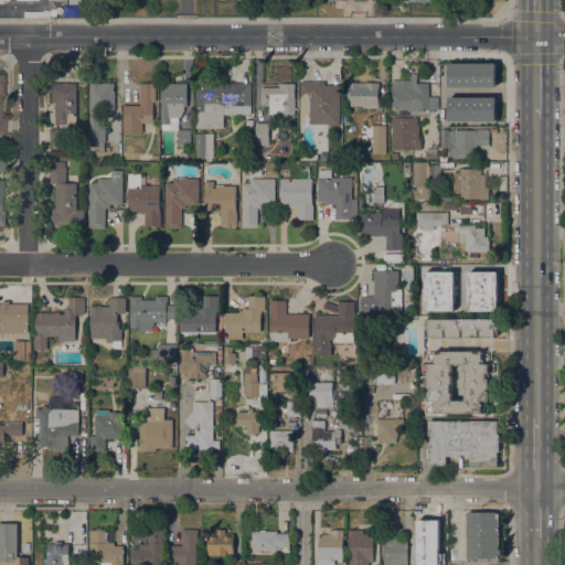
[(494,87),(496,63),(447,62),(447,86),(494,87)]
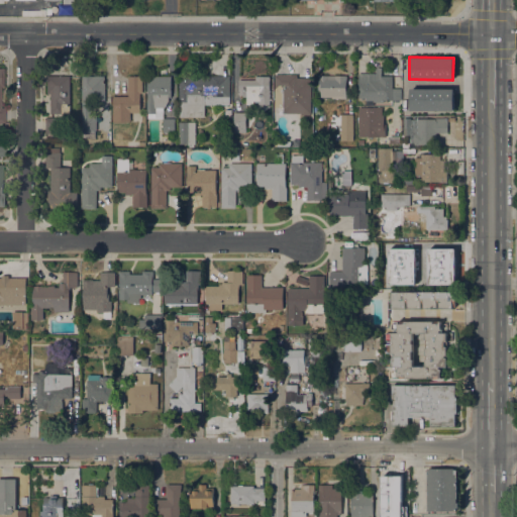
[(392,100),(384,100),(384,102),(374,102),(374,100),(366,100),(366,98),(357,98),(358,73),(376,73),(376,68),(382,68),(382,76),(393,76),(392,100)]
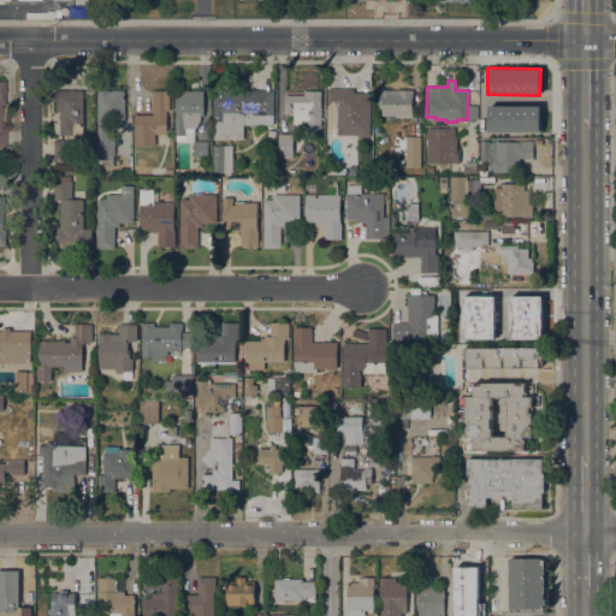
[(327,88),(354,88),(354,93),(368,93),(368,95),(371,95),(371,135),(369,135),(369,137),(357,137),(357,135),(337,135),(337,128),(327,128),(327,106),(327,88)]
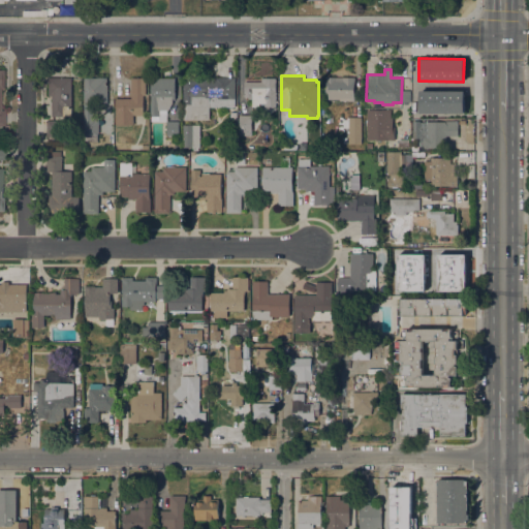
[(71,116),(52,116),(52,95),(49,95),(49,76),(71,78),(71,116)]
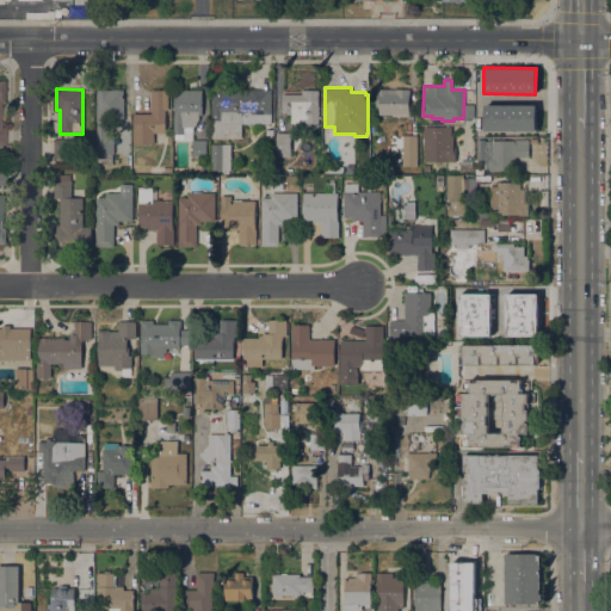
[(271,124),(242,124),(242,139),(211,139),(211,88),(271,90),(271,124)]
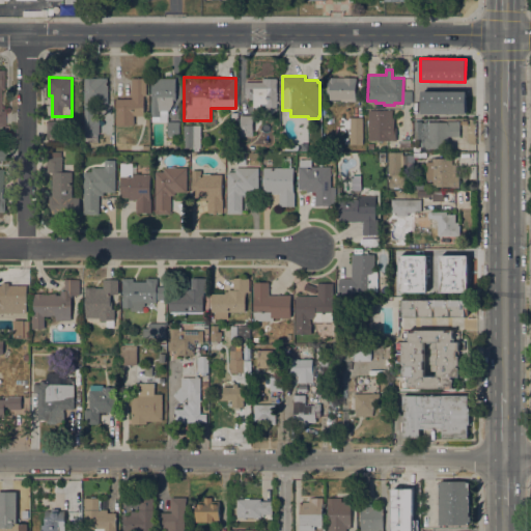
[(84,78),(107,78),(107,85),(108,85),(108,104),(94,104),(94,117),(100,117),(100,134),(99,134),(99,136),(98,136),(98,141),(85,141),(85,136),(84,136),(84,78)]
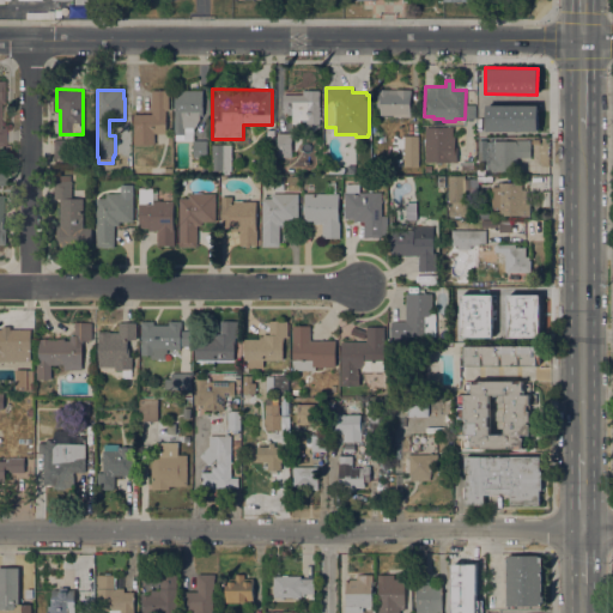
[(169,110),(167,110),(167,134),(155,134),(155,144),(134,144),(134,114),(152,114),(152,90),(169,90),(169,110)]
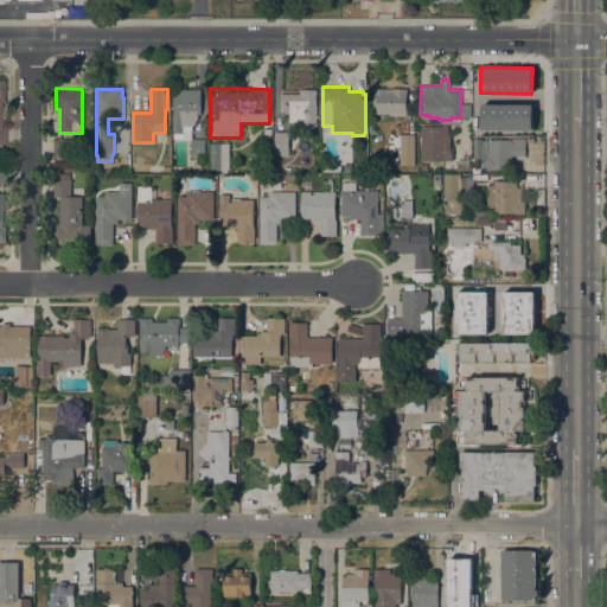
[(173,89),(200,89),(200,114),(198,114),(198,117),(193,126),(183,126),(184,134),(173,134),(173,89)]
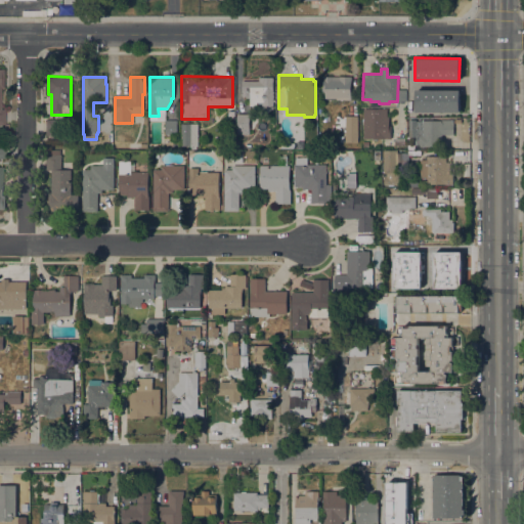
[(273,105),(262,106),(262,103),(258,103),(258,101),(257,101),(257,105),(250,105),(250,98),(247,98),(247,96),(242,96),(242,81),(259,81),(259,77),(272,77),(273,105)]
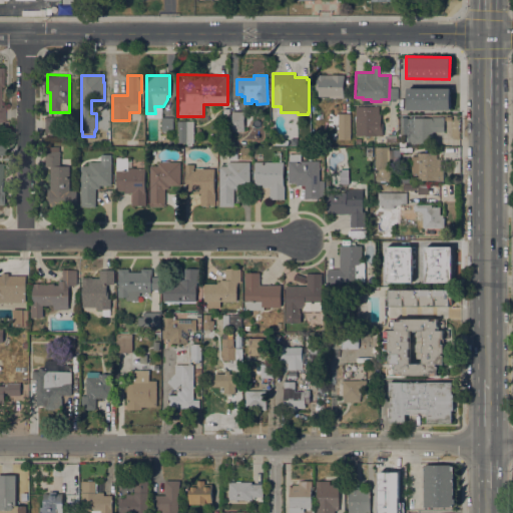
[(330,98),(330,96),(318,96),(318,89),(317,89),(316,89),(316,85),(317,85),(317,75),(344,75),(344,98),(330,98)]
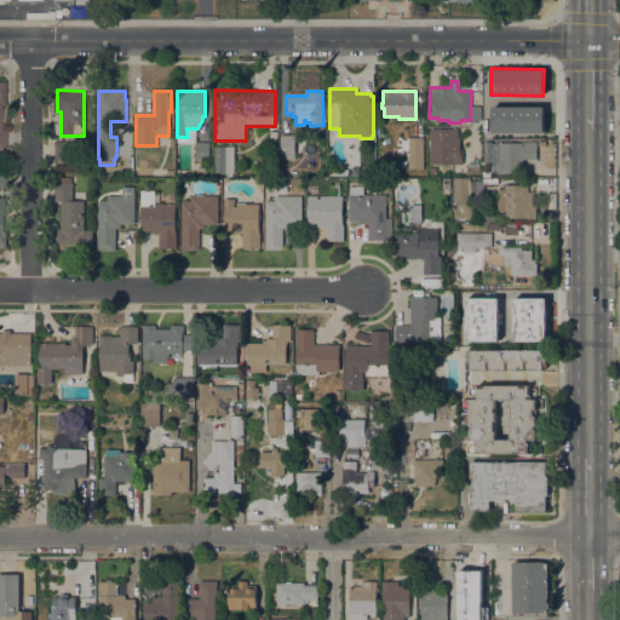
[(544,107),(491,105),(491,132),(543,133),(544,107)]
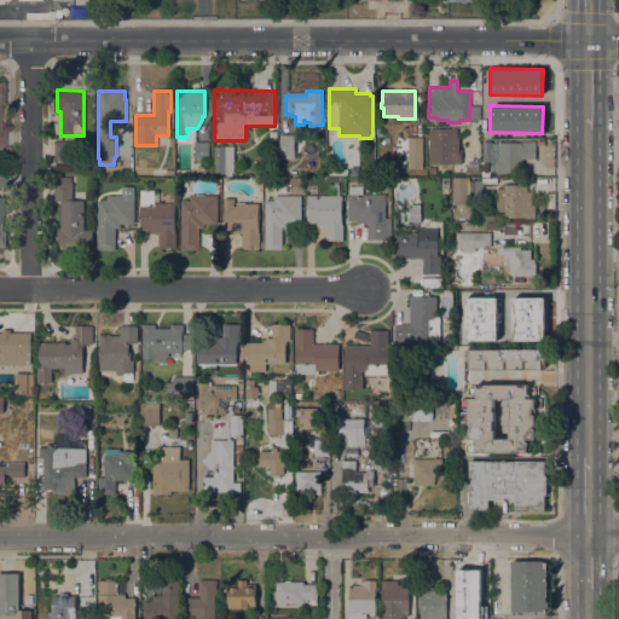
[(431,128),(457,128),(457,137),(460,137),(460,146),(462,146),(462,163),(429,162),(431,128)]
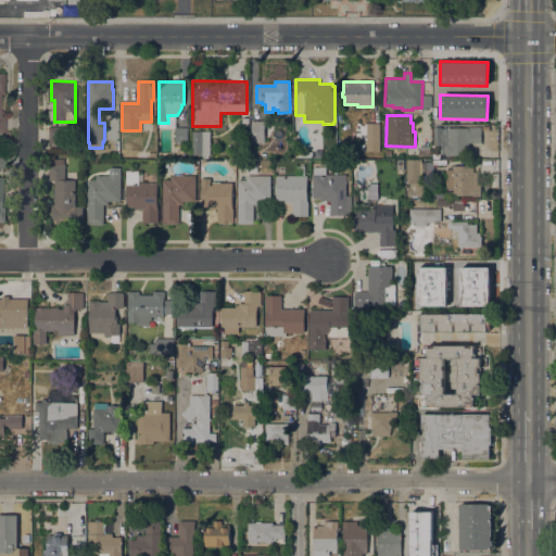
[(265,142),(251,142),(251,121),(264,121),(265,142)]
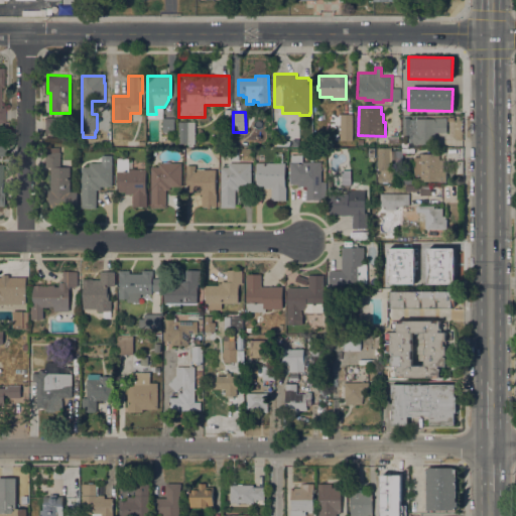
[(353,140),(341,140),(340,125),(335,125),(335,116),(340,116),(340,114),(352,114),(353,140)]
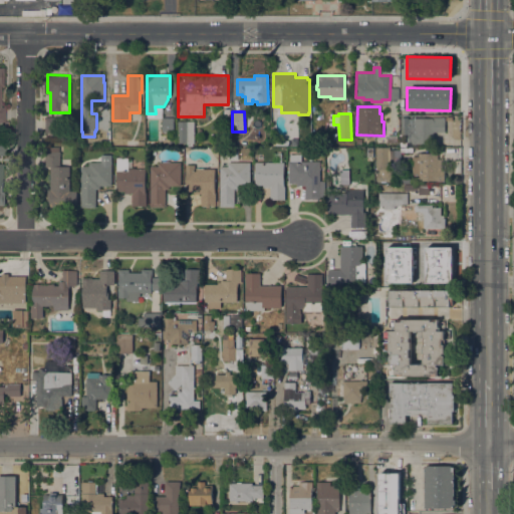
[(59,116),(58,132),(45,132),(45,116),(59,116)]
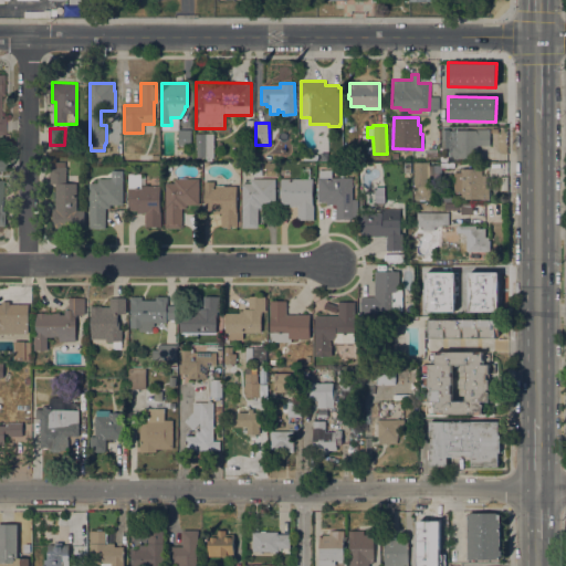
[(475,129),(490,128),(491,145),(478,146),(478,158),(452,159),(452,158),(447,158),(447,147),(442,147),(441,129),(449,129),(449,130),(475,129)]
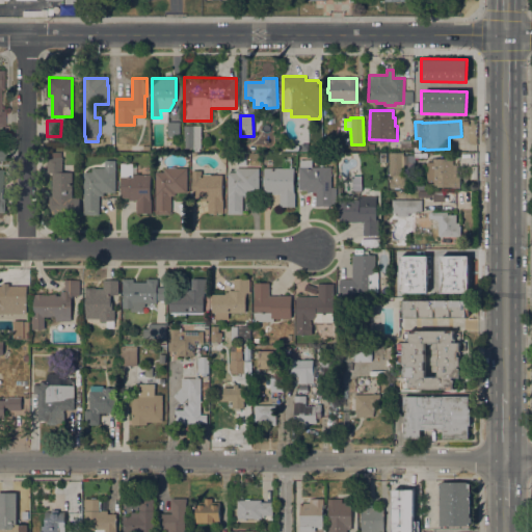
[(180,122),(180,136),(167,136),(167,122),(180,122)]
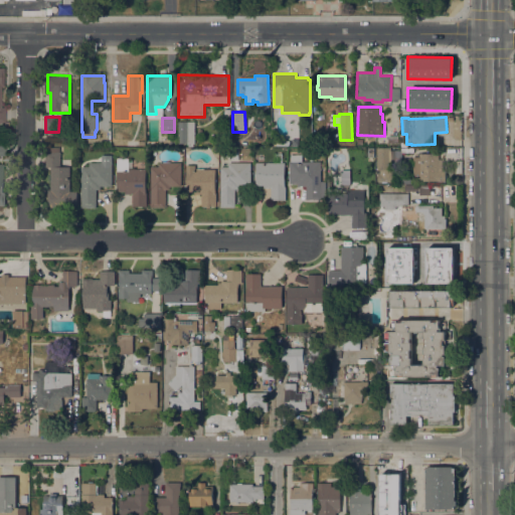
[(195,144),(193,144),(193,147),(188,147),(188,144),(178,144),(178,122),(194,122),(195,144)]
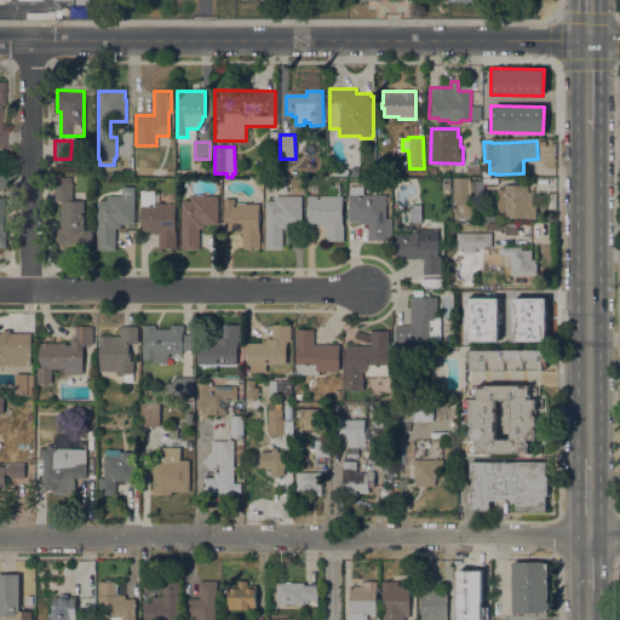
[(84,230),(92,230),(92,242),(56,242),(55,177),(72,177),(72,183),(73,183),(73,195),(70,195),(70,201),(84,201),(84,230)]
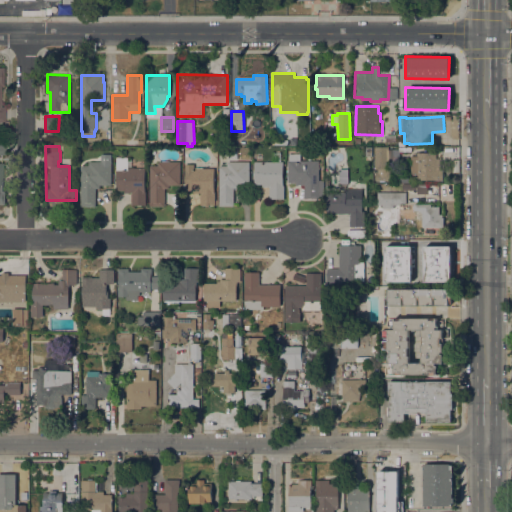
[(374,147),(388,147),(388,150),(392,150),(392,160),(389,160),(389,169),(390,169),(390,172),(392,172),(393,180),(375,181),(375,172),(378,172),(377,169),(375,169),(374,147)]
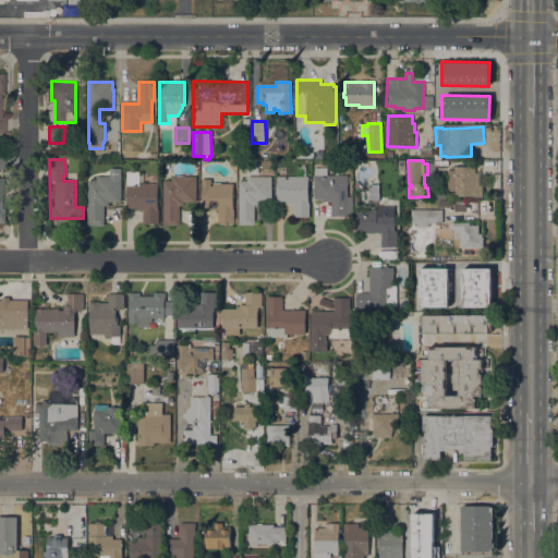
[(455,196),(455,189),(448,189),(448,170),(455,170),(455,167),(475,167),(475,172),(480,172),(480,184),(483,184),(483,187),(484,189),(484,193),(483,194),(483,196),(455,196)]
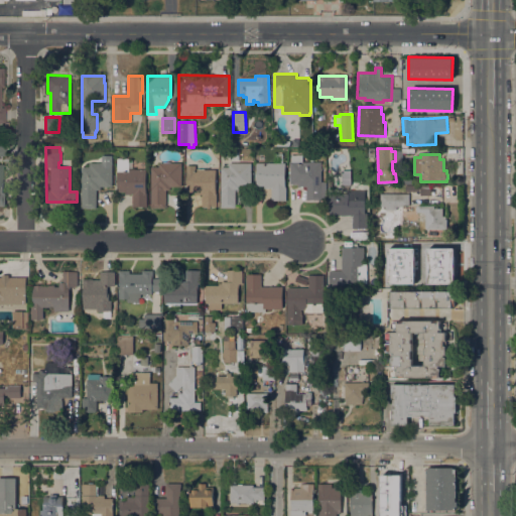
[(112,186),(100,186),(100,189),(96,189),(96,208),(81,208),(81,166),(89,166),(89,162),(102,162),(102,155),(112,155),(112,186)]
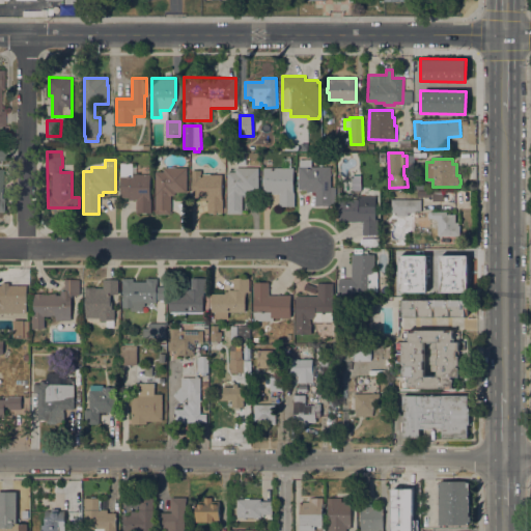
[(298,166),(300,166),(300,160),(311,160),(311,166),(330,166),(330,168),(332,168),(332,174),(330,174),(330,187),(335,187),(335,205),(331,205),(331,206),(315,206),(315,192),(307,192),(307,190),(299,190),(298,166)]
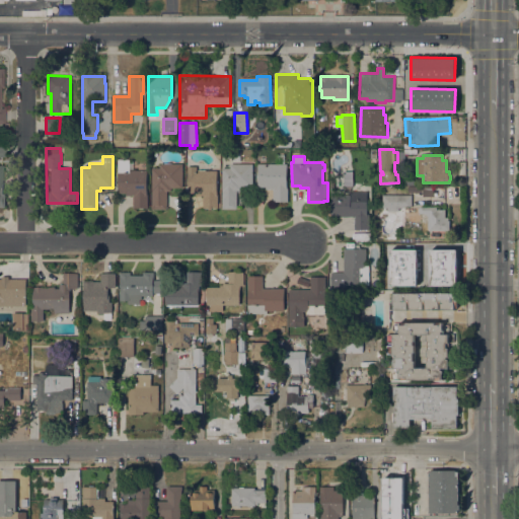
[(147,195),(148,195),(148,208),(133,208),(133,196),(126,196),(126,194),(118,194),(118,159),(130,159),(130,160),(133,160),(133,170),(147,170),(147,195)]
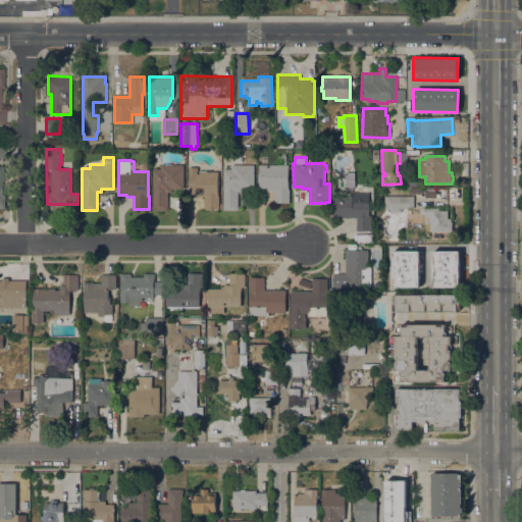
[(152,168),(161,168),(161,165),(184,164),(184,189),(172,189),(172,192),(167,192),(167,210),(153,210),(152,168)]
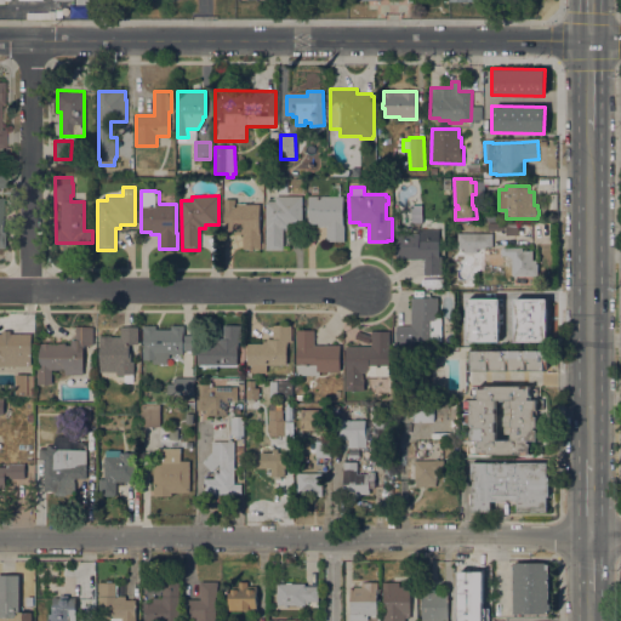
[(302,224),(289,224),(289,228),(283,228),(283,250),(266,250),(266,201),(267,201),(267,200),(274,200),(274,195),(302,195),(302,224)]
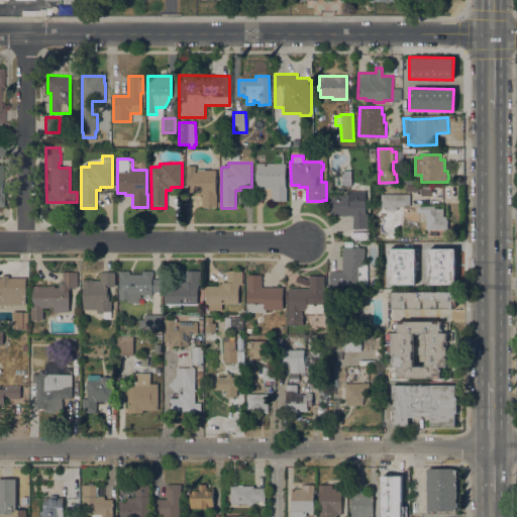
[(286,164),(285,201),(272,201),(272,189),(265,188),(265,186),(256,186),(256,164),(283,164),(286,164)]
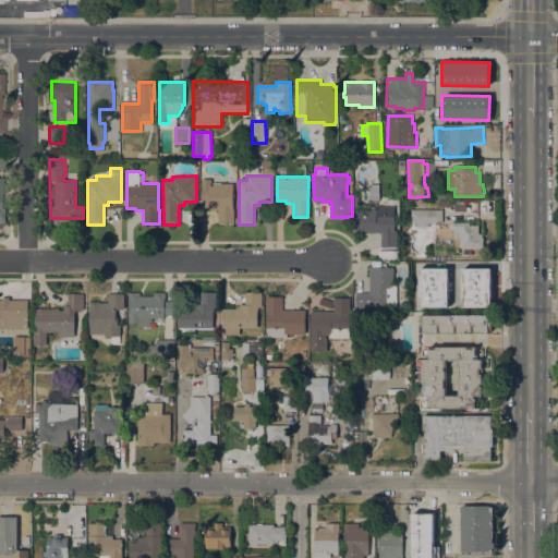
[(211,179),(211,183),(233,183),(233,194),(235,194),(235,197),(233,197),(233,209),(234,209),(234,223),(228,223),(228,225),(225,225),(225,223),(218,223),(218,210),(210,210),(210,207),(202,207),(202,205),(199,205),(199,201),(202,201),(202,179),(211,179)]
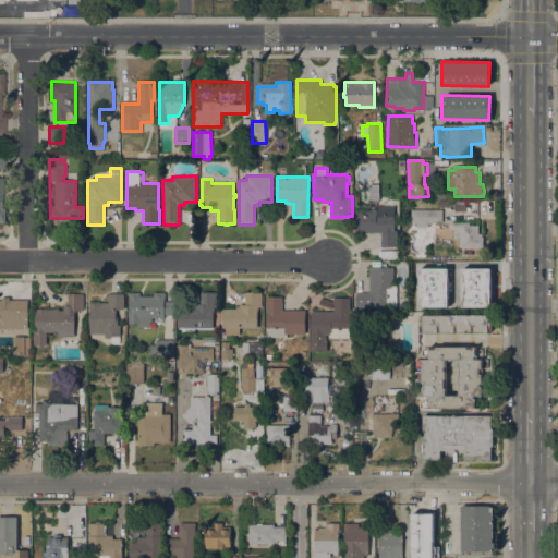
[(395,206),(395,230),(397,230),(397,246),(380,246),(380,233),(355,233),(355,209),(375,209),(375,206),(395,206)]
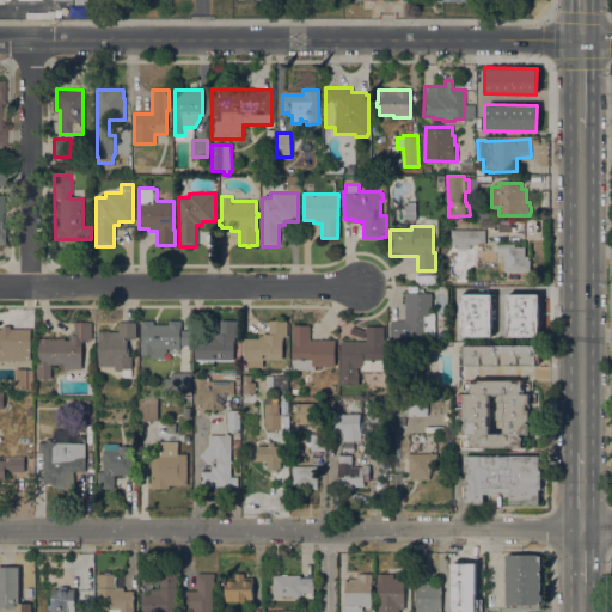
[(484,230),(484,244),(470,245),(470,249),(457,249),(457,244),(451,244),(451,230),(484,230)]
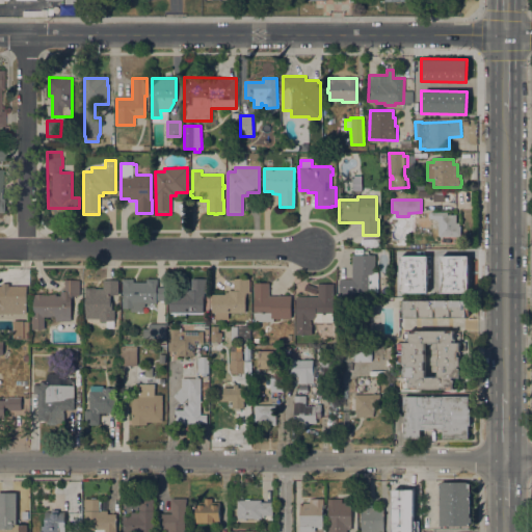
[(448,212),(448,214),(456,215),(456,223),(459,223),(459,227),(460,227),(460,236),(439,236),(439,220),(436,220),(436,219),(430,219),(429,217),(428,214),(430,212),(448,212)]
